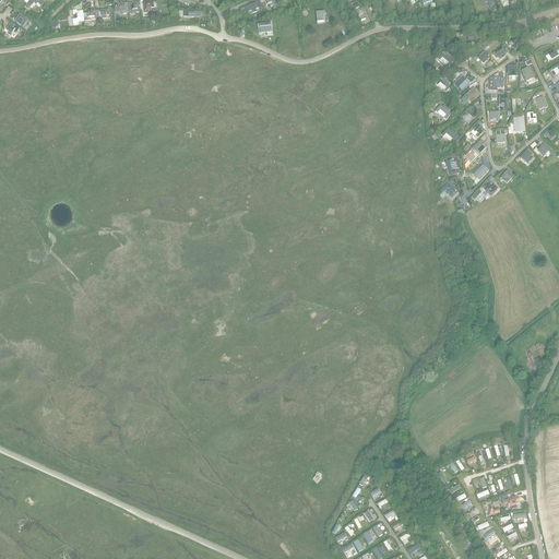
[(40,7),(44,3),(40,0),(39,1),(38,0),(30,0),(31,0),(25,7),(27,9),(34,3),(36,4),(37,3),(40,7)]
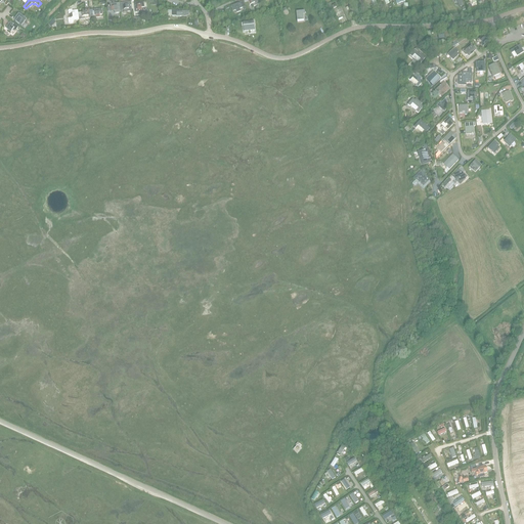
[(123,3),(120,3),(120,6),(120,11),(121,11),(124,10),(124,12),(132,11),(131,2),(123,3)]
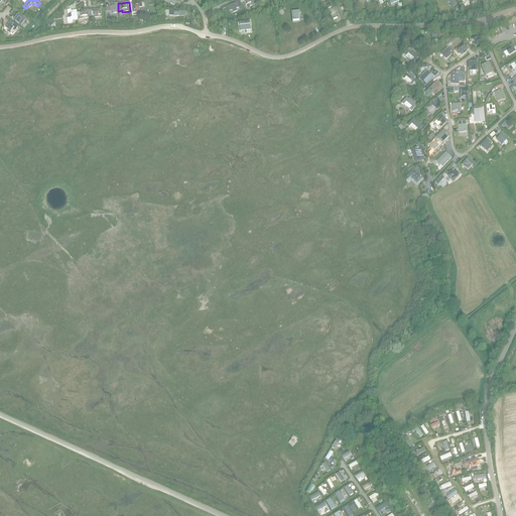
[(139,10),(139,7),(142,7),(141,2),(132,3),(133,12),(137,11),(136,10),(139,10)]
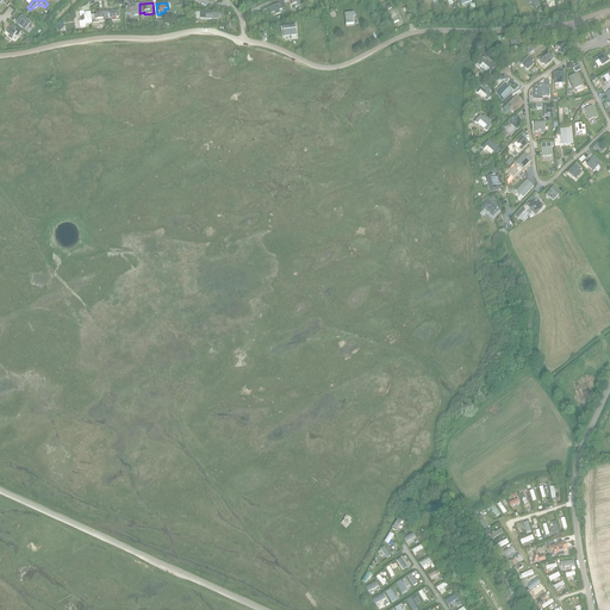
[(129,8),(125,8),(125,13),(130,13),(134,12),(134,16),(141,16),(141,14),(141,13),(139,13),(139,7),(139,4),(129,5),(129,8)]
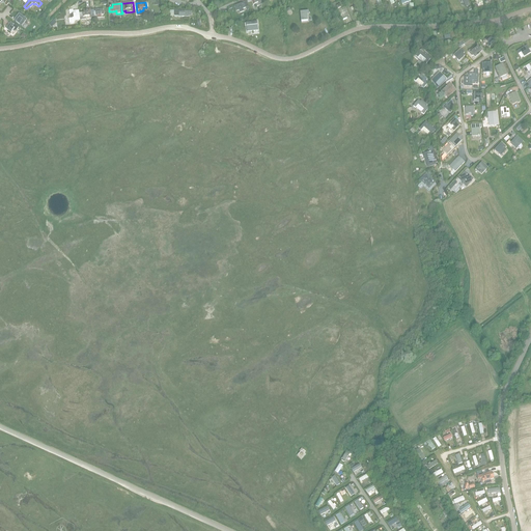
[(243,9),(245,8),(244,3),(234,6),(236,11),(239,10),(240,12),(244,11),(243,9)]
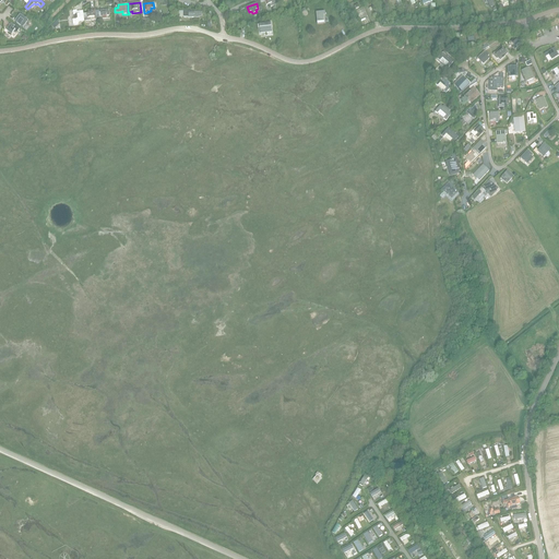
[(84,19),(83,14),(83,11),(76,12),(76,10),(73,11),(73,15),(74,15),(75,20),(72,20),(73,25),(79,24),(79,22),(84,22),(84,19)]
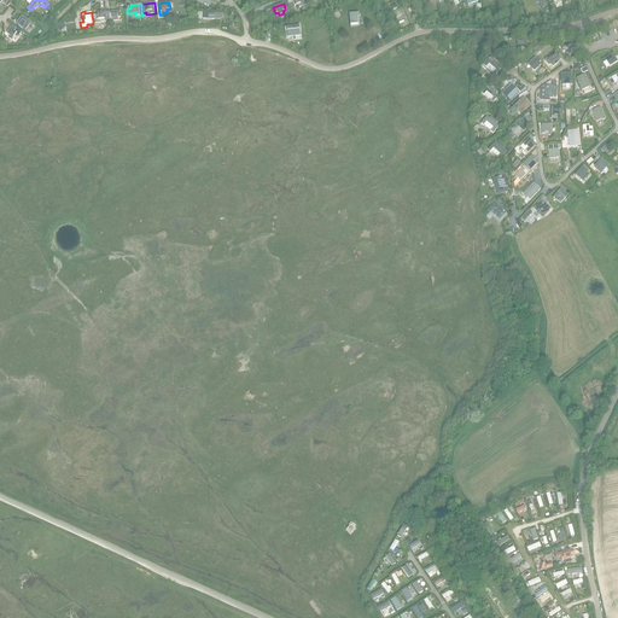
[(95,16),(92,16),(93,21),(94,21),(94,23),(106,22),(105,11),(98,11),(99,15),(95,15),(95,16)]
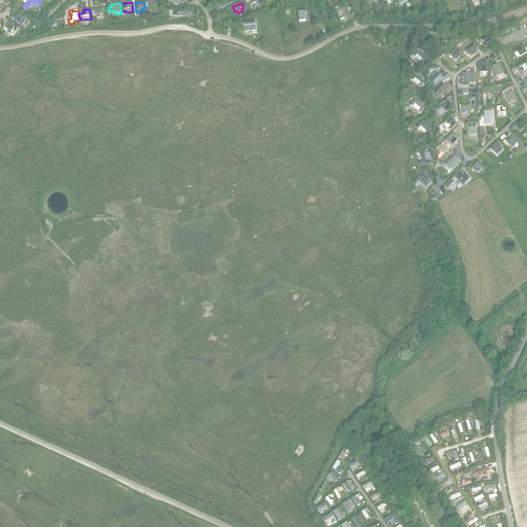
[(94,13),(94,16),(97,15),(97,19),(101,18),(101,15),(104,14),(103,9),(94,10),(94,13)]
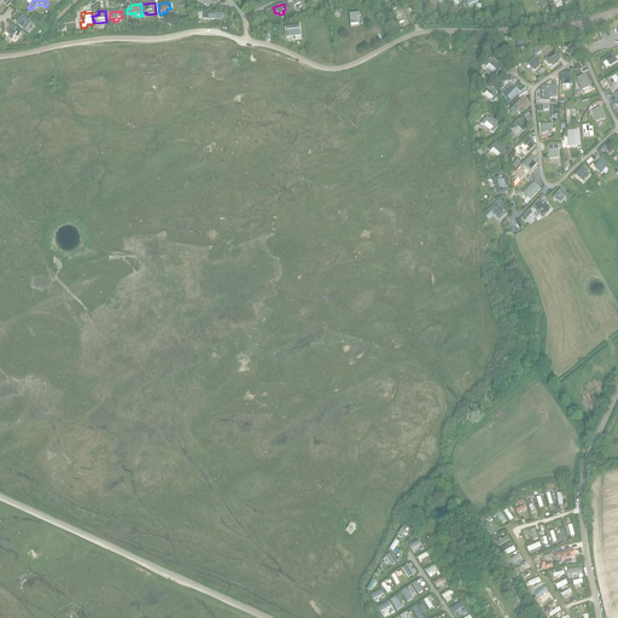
[(349,15),(350,25),(351,25),(359,25),(357,18),(360,18),(359,13),(349,15)]
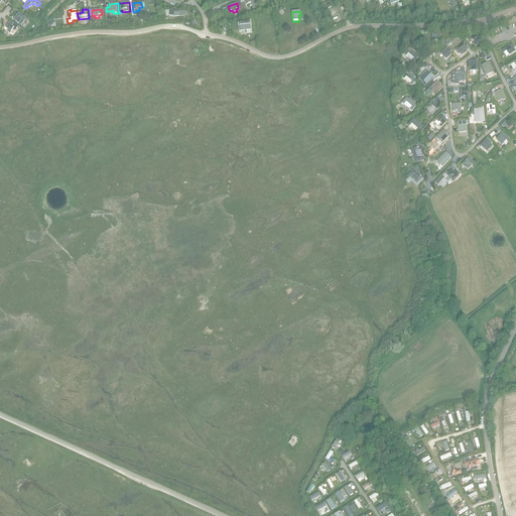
[(18,13),(13,19),(21,25),(25,19),(20,15),(19,13),(18,13)]
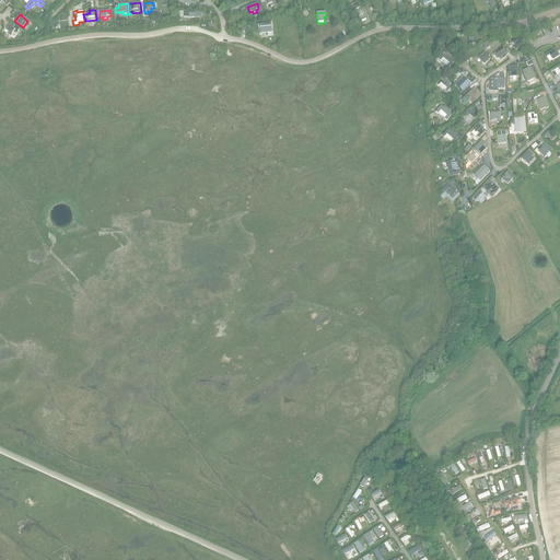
[(265,24),(260,25),(261,34),(271,33),(271,24),(270,21),(265,21),(265,24)]
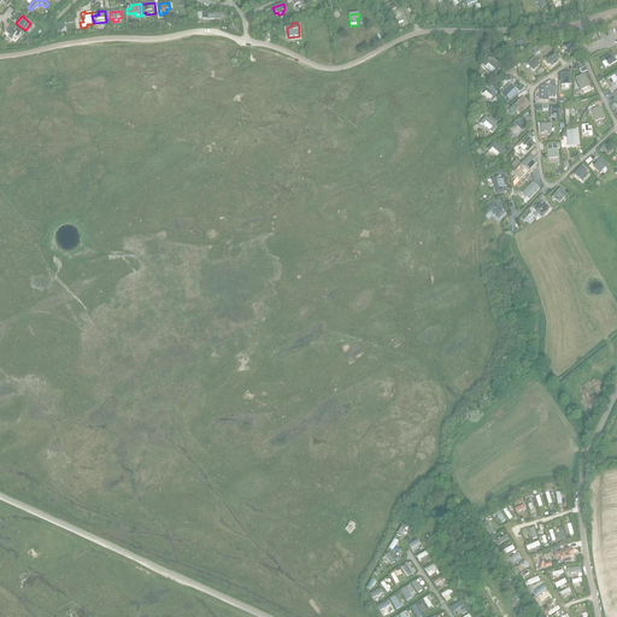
[(12,25),(6,33),(13,37),(15,36),(17,37),(22,33),(12,25)]
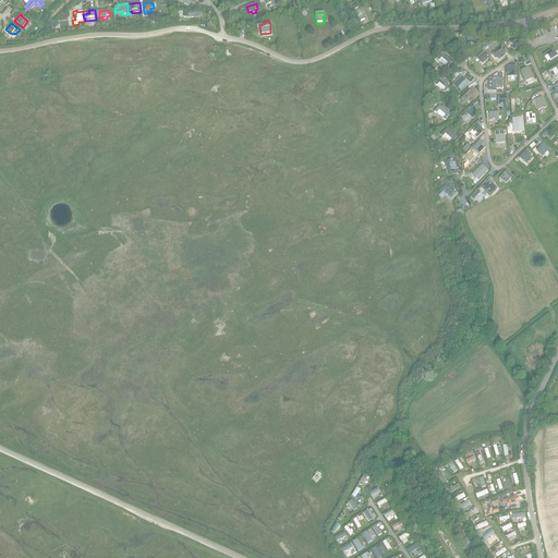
[(511,48),(513,50),(522,43),(516,36),(510,41),(513,46),(511,48)]
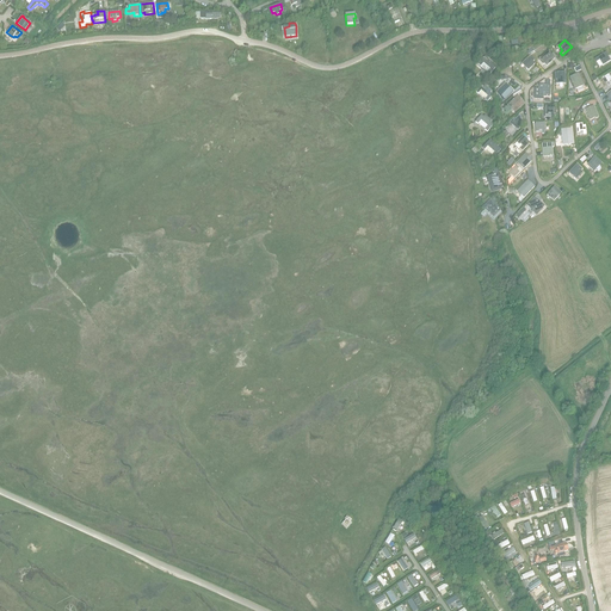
[(539,60),(543,63),(544,63),(547,66),(555,59),(548,50),(542,57),(541,57),(539,59),(539,60)]
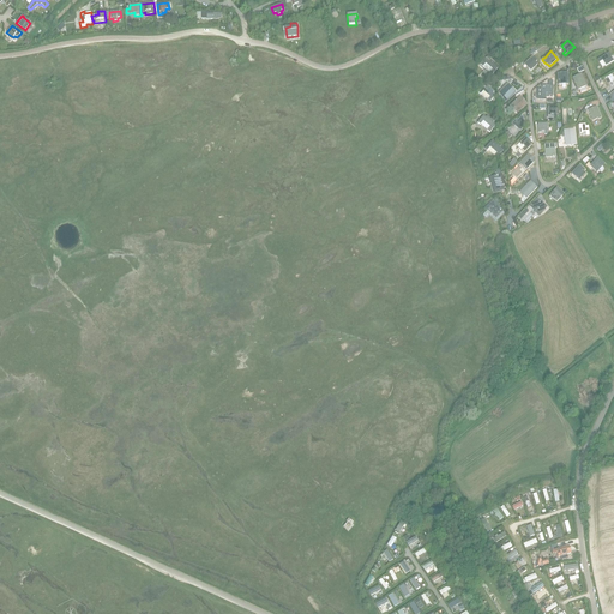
[(599,59),(603,66),(613,61),(611,58),(612,56),(609,53),(606,54),(599,59)]
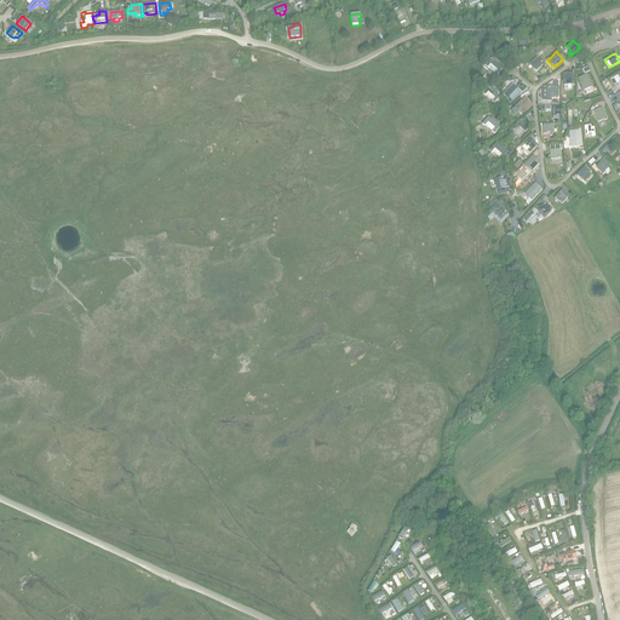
[(484,65),(497,76),(504,68),(492,57),(484,65)]
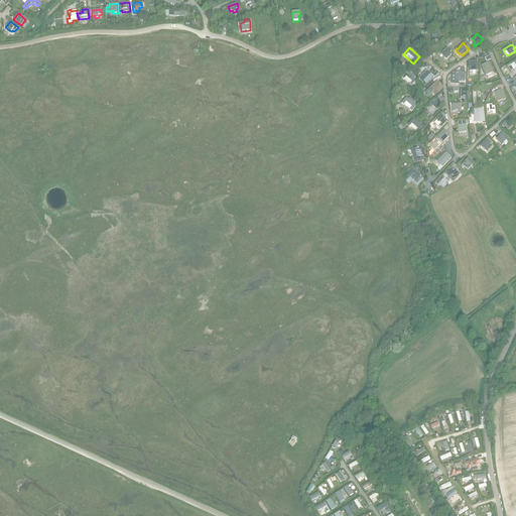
[(447,47),(441,52),(445,56),(444,57),(446,59),(452,53),(449,52),(450,51),(447,47)]
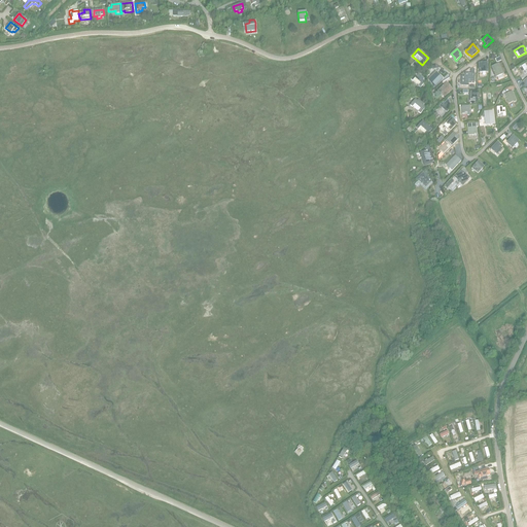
[(488,62),(479,63),(480,72),(488,71),(488,62)]
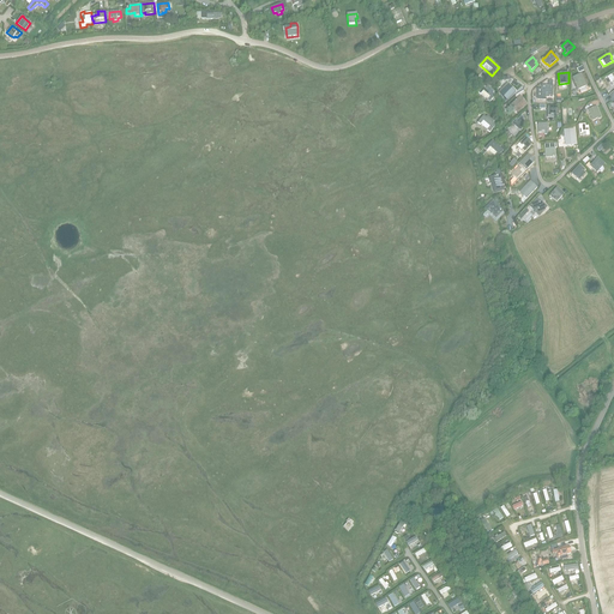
[(576,77),(572,78),(573,80),(577,88),(578,90),(587,86),(585,84),(581,74),(576,76),(576,77)]
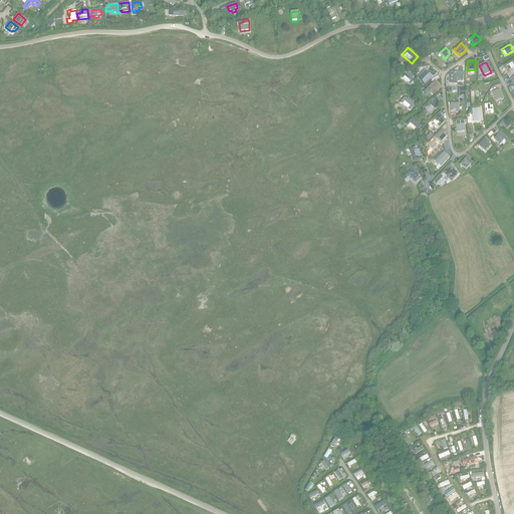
[(453,74),(453,81),(457,82),(462,82),(463,72),(462,72),(463,68),(459,67),(459,71),(454,71),(453,74)]
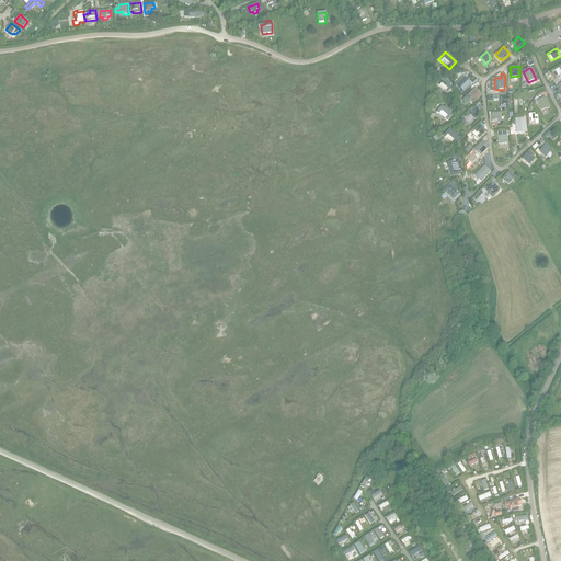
[(442,78),(437,84),(439,86),(446,91),(445,91),(448,93),(453,88),(450,86),(451,84),(445,79),(445,80),(442,78)]
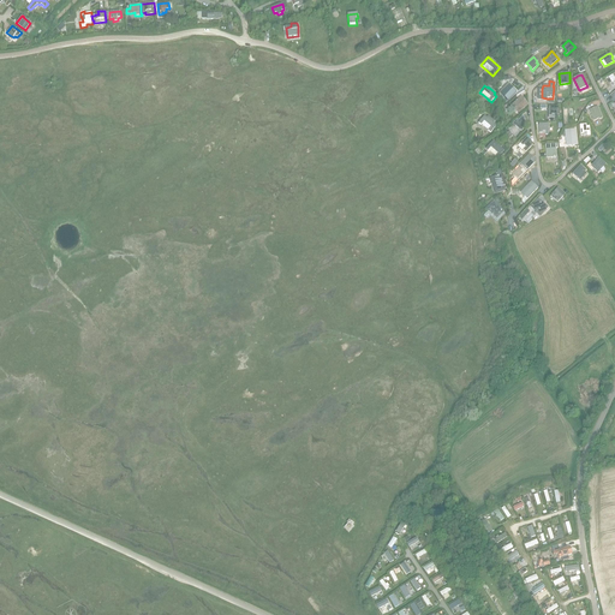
[(509,85),(502,94),(508,100),(515,93),(509,85)]
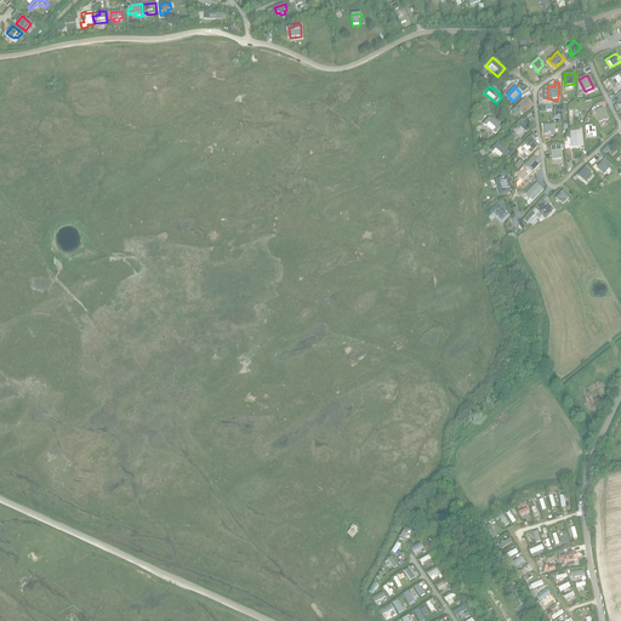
[(522,107),(523,109),(522,110),(524,113),(531,107),(530,107),(533,106),(527,98),(519,104),(522,107)]
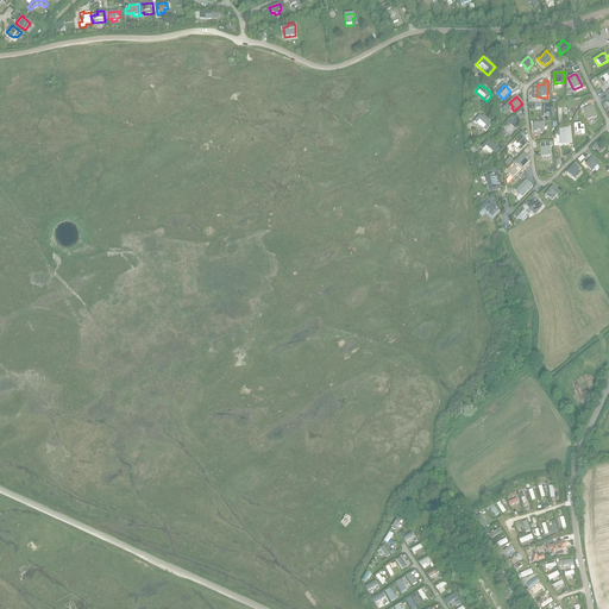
[(552,105),(542,106),(542,114),(542,117),(552,117),(552,105)]
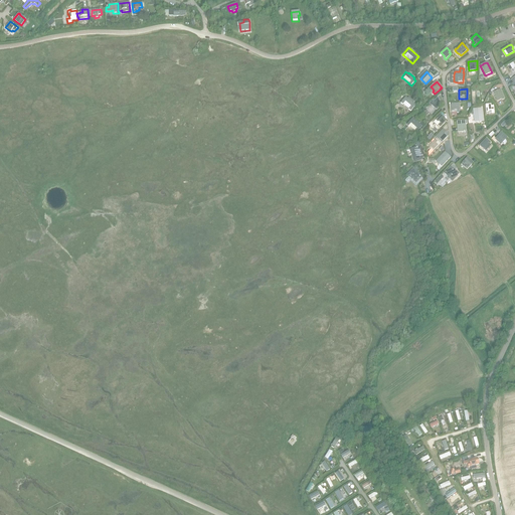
[(495,92),(492,93),(493,95),(496,102),(504,99),(500,90),(495,92)]
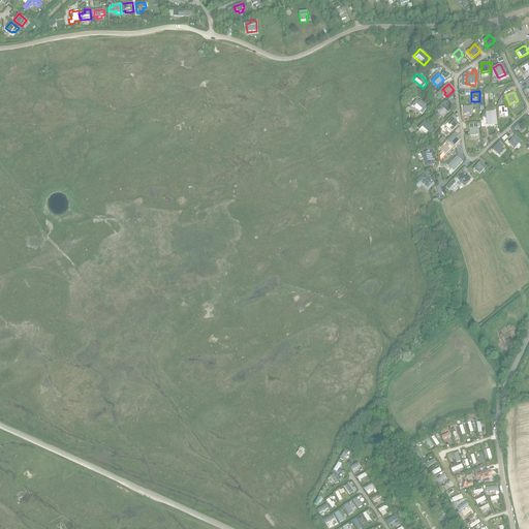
[(416,100),(411,105),(414,107),(414,106),(416,104),(423,110),(421,112),(419,113),(422,114),(427,109),(425,106),(426,105),(419,100),(418,101),(416,100)]
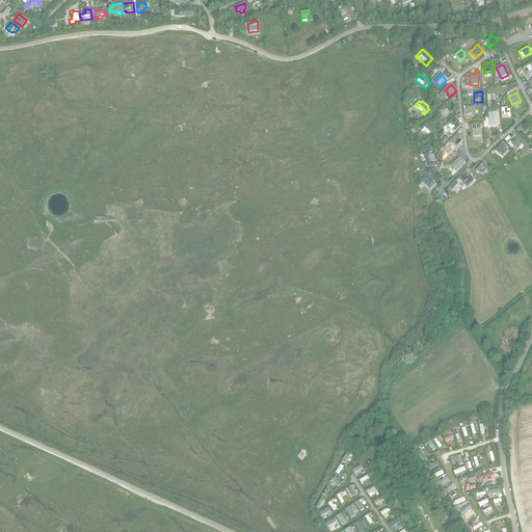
[(451,101),(446,106),(445,105),(443,107),(445,110),(446,109),(451,113),(456,107),(452,104),(453,103),(451,101)]
